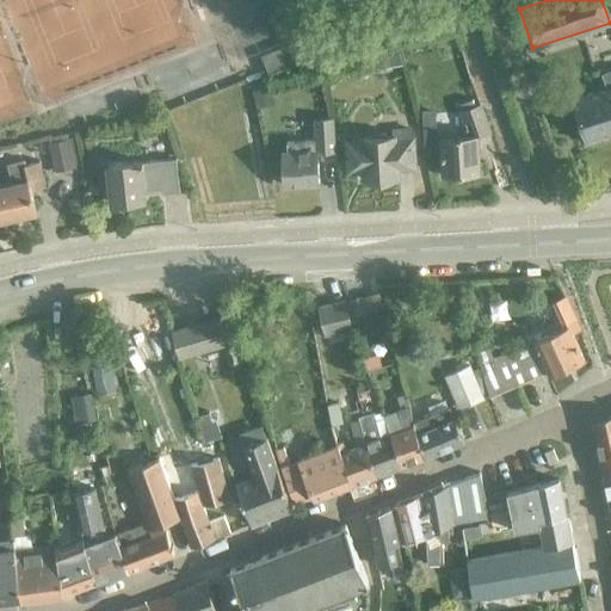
[(289,44),(260,55),(267,73),(296,62),(289,44)]
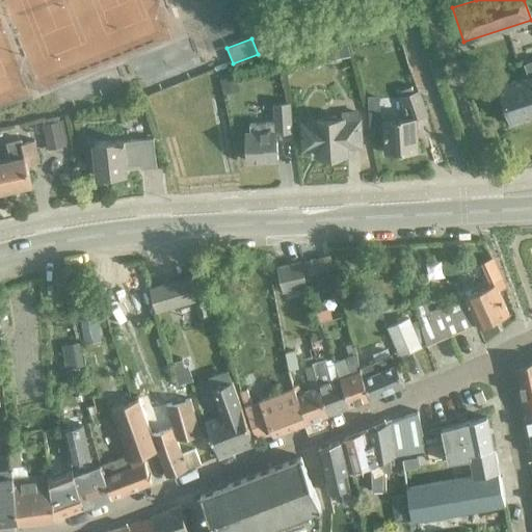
[(337,46),(323,49),(326,62),(340,59),(337,46)]
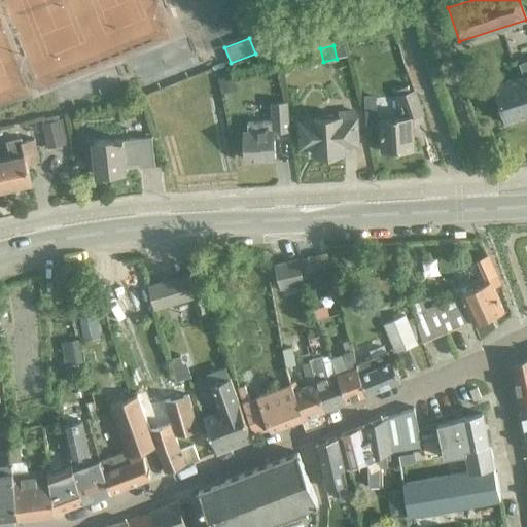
[(276,60),(268,62),(270,73),(279,70),(276,60)]
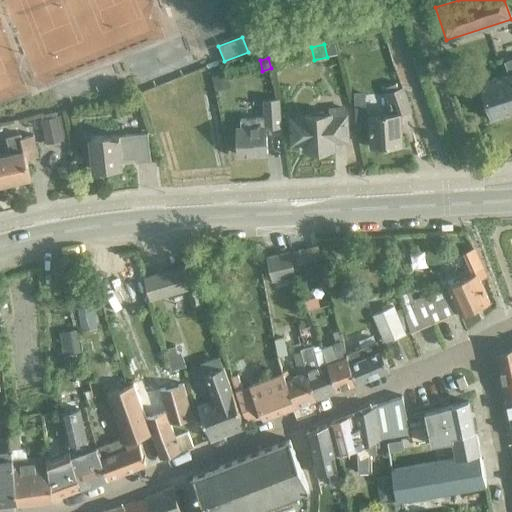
[(507,74),(479,83),(490,119),(511,111),(511,58),(503,61),(507,74)]
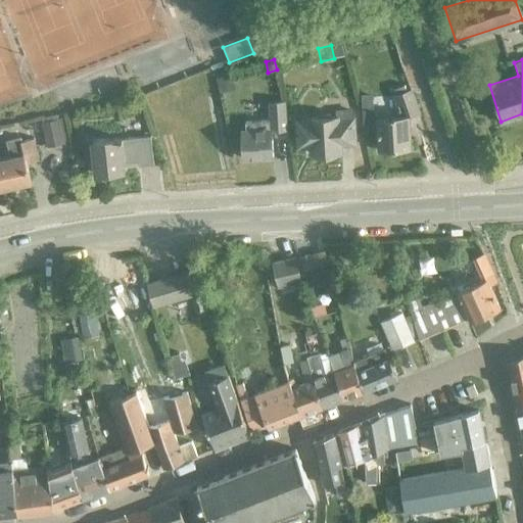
[(231,75),(216,79),(219,92),(234,89),(231,75)]
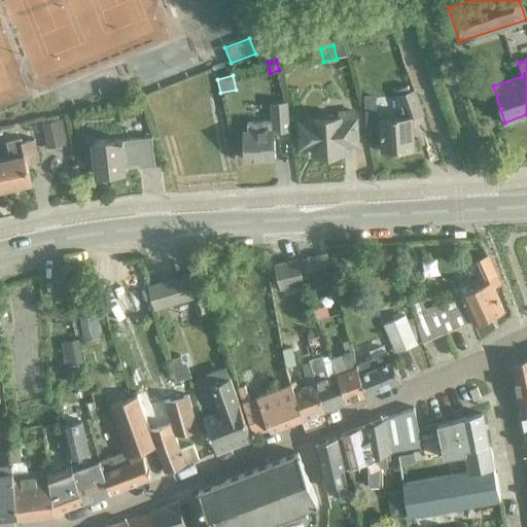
[(411,116),(421,113),(414,90),(397,95),(402,111),(398,112),(398,116),(380,118),(382,151),(413,149),(411,116)]
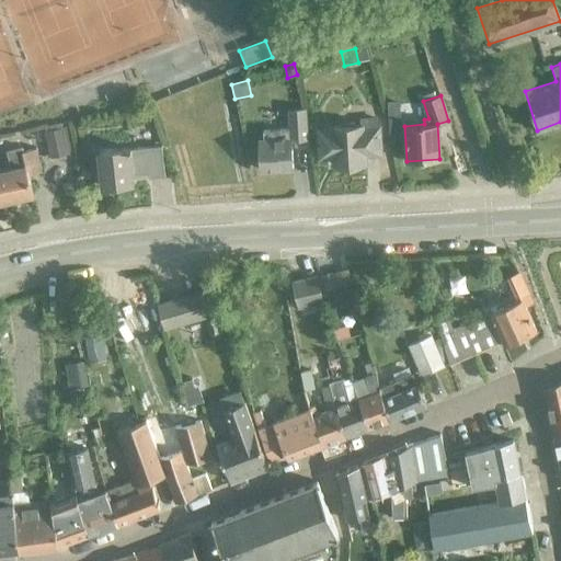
[(400,101),(388,102),(389,134),(401,134),(400,101)]
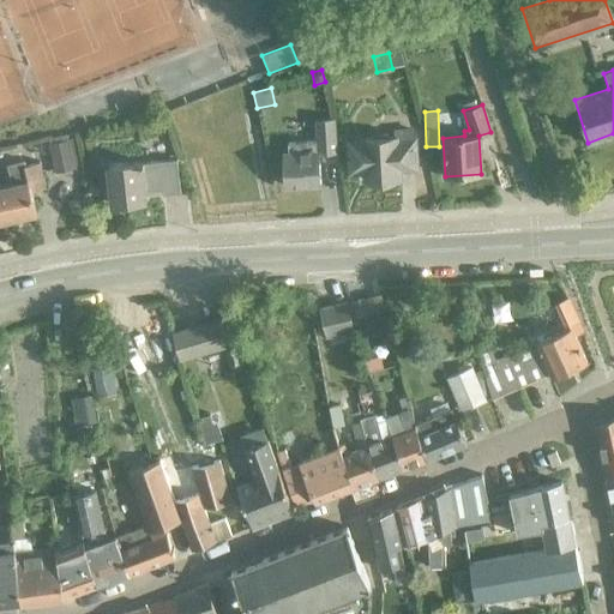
[(318,152),(336,151),(335,119),(315,120),(317,140),(288,142),(289,154),(283,154),(286,186),(320,184),(318,152)]
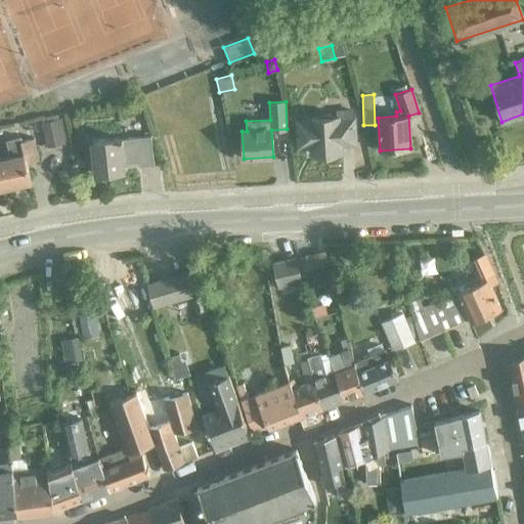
[(340,142),(353,141),(352,116),(350,110),(337,111),(337,117),(310,119),(311,122),(299,123),(300,144),(313,144),(313,155),(340,153),(340,142)]
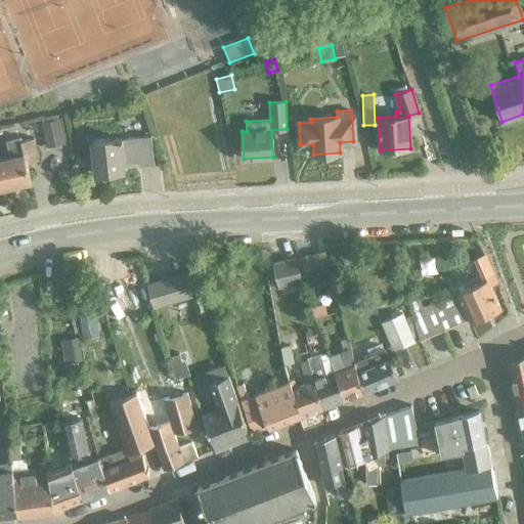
[(43,126),(47,144),(62,141),(57,122),(43,126)]
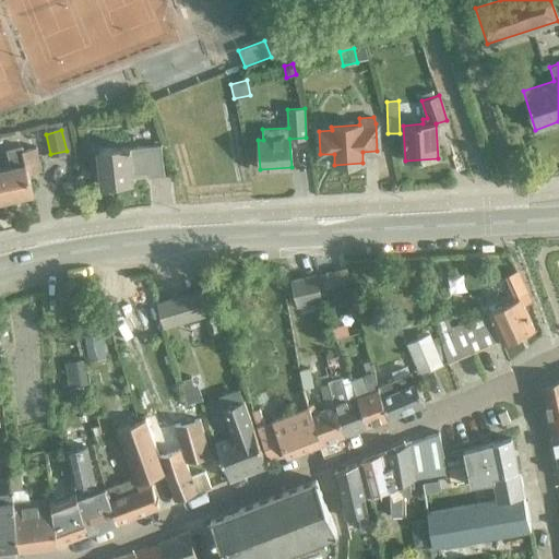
[(33,193),(27,174),(42,170),(36,146),(23,150),(23,145),(7,150),(11,167),(0,169),(0,200),(2,200),(3,204),(15,202),(14,198),(33,193)]
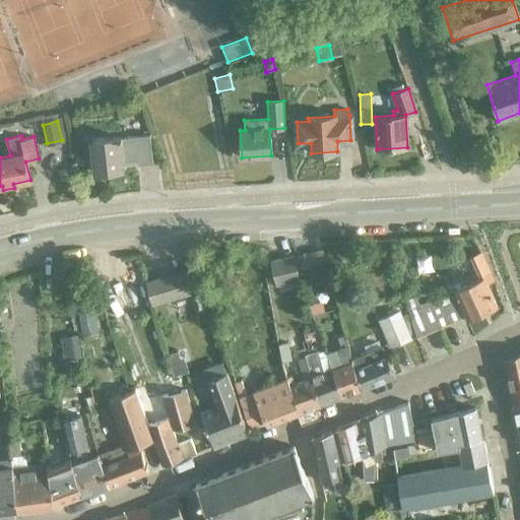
[(138,165),(152,163),(149,135),(121,138),(121,137),(91,140),(94,173),(123,170),(122,160),(137,158),(138,165)]
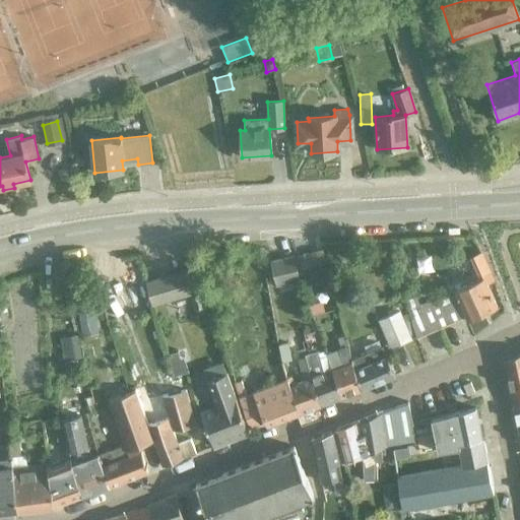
[(322,249),(294,256),(297,268),(325,262),(322,249)]
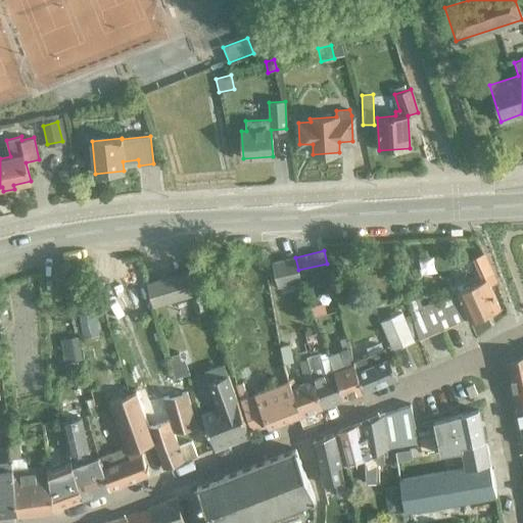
[(421,307),(418,299),(408,302),(411,315),(418,338),(419,340),(468,318),(470,323),(500,310),(489,286),(496,282),(484,255),(476,258),(485,279),(457,292),(458,296),(433,306),(433,303),(421,307)]
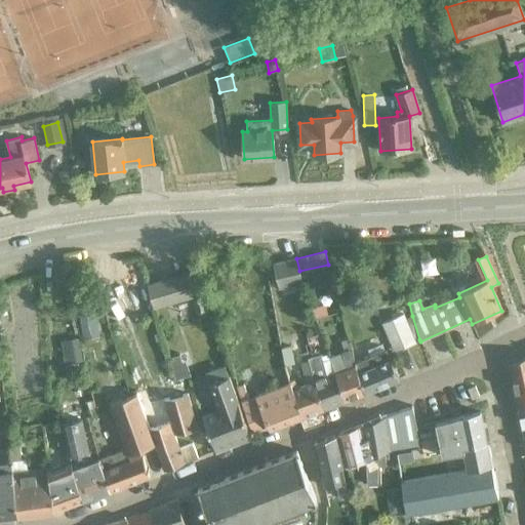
[(296,258),(284,261),(291,286),(303,283),(299,271),(296,258)]
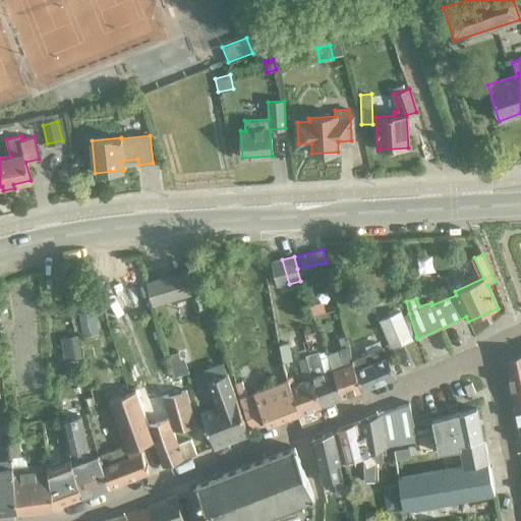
[(289,284),(282,259),(271,263),(277,287),(289,284)]
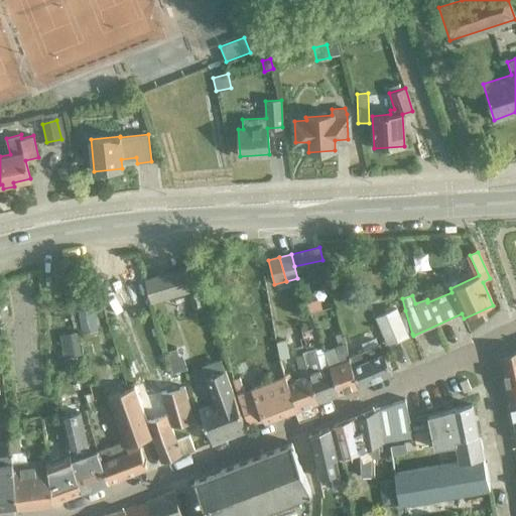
[(194,265),(180,269),(187,292),(201,288),(194,265)]
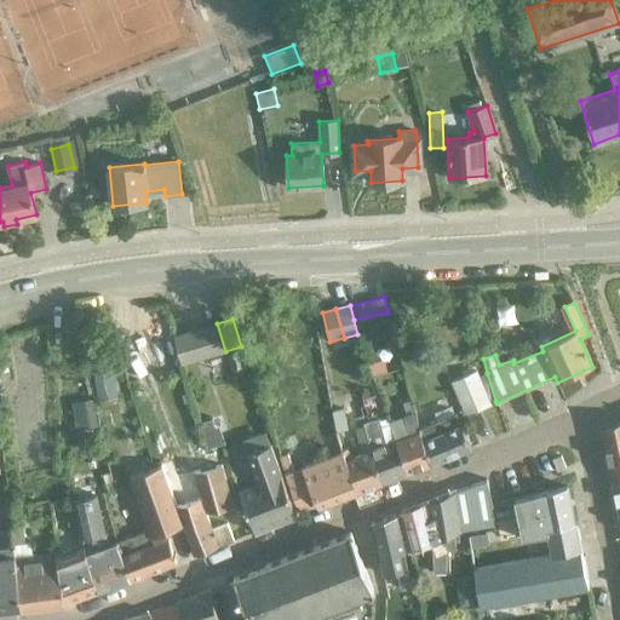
[(217,323),(201,328),(210,356),(225,351),(217,323)]
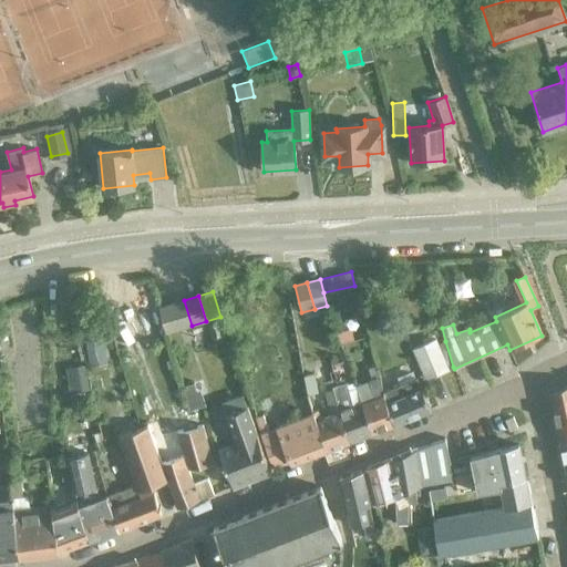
[(432,309),(430,298),(421,300),(423,310),(432,309)]
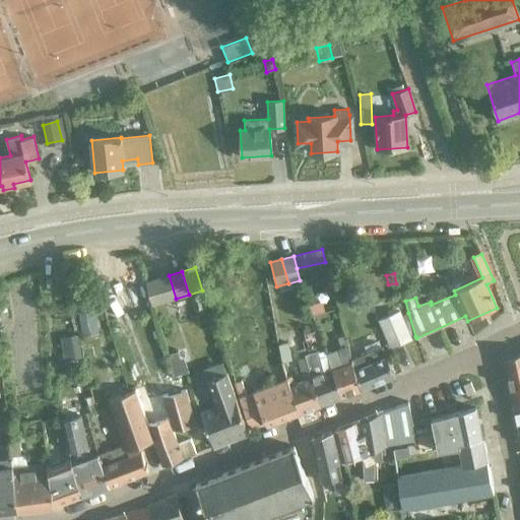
[(176,299),(169,275),(157,278),(165,302),(176,299)]
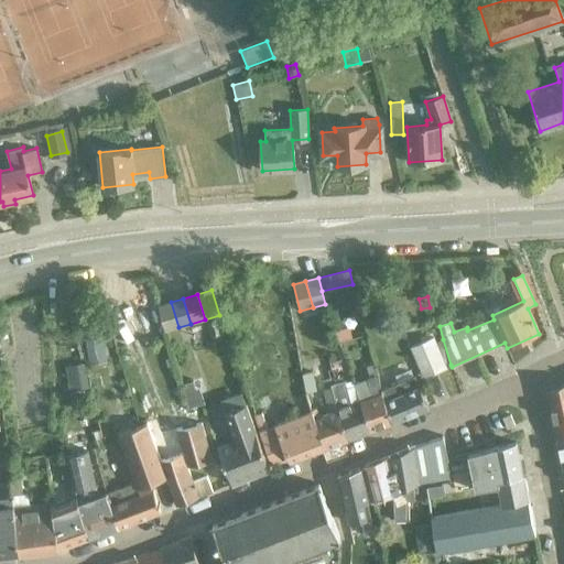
[(179,327),(171,302),(156,306),(165,332),(179,327)]
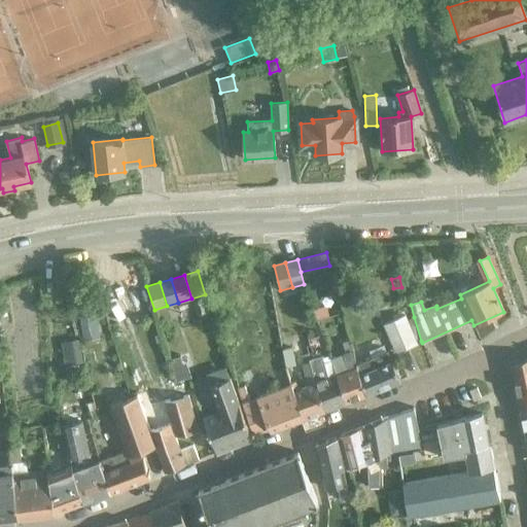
[(205,299),(194,302),(197,316),(209,313),(205,299)]
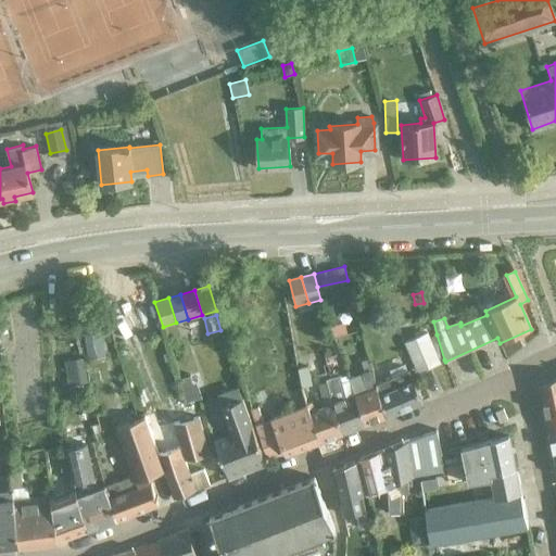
[(343,324),(331,327),(335,338),(345,335),(343,324)]
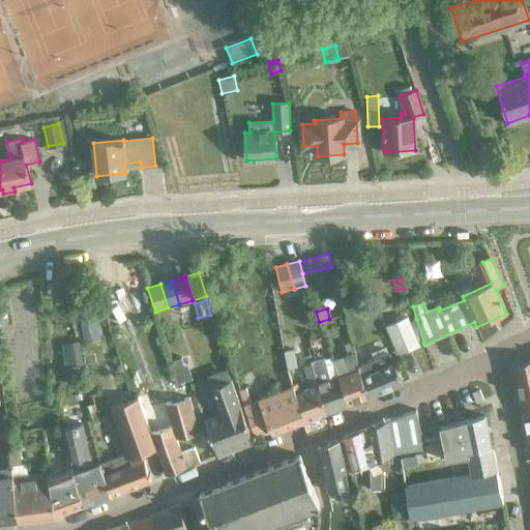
[(409,322),(407,317),(386,326),(398,354),(423,343),(416,319),(409,322)]
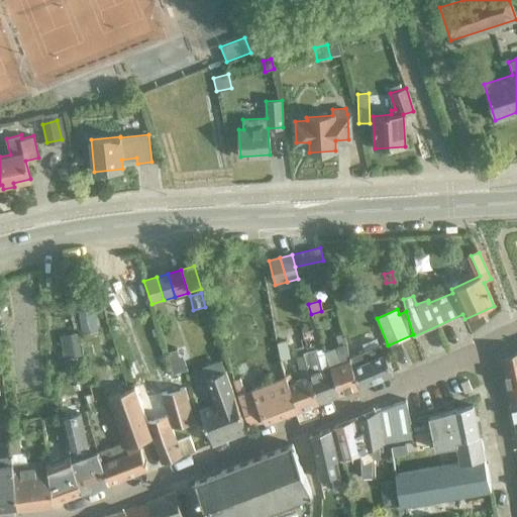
[(76,332),(59,335),(63,358),(80,355),(76,332)]
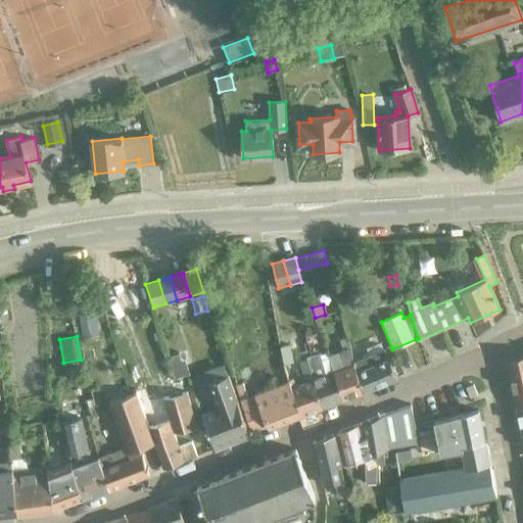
[(346,337),(339,339),(342,348),(349,345),(346,337)]
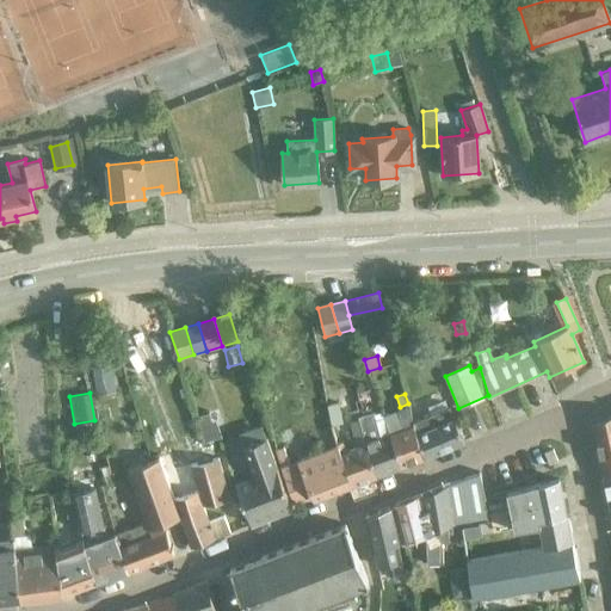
[(327,405),(333,425),(343,423),(337,402),(327,405)]
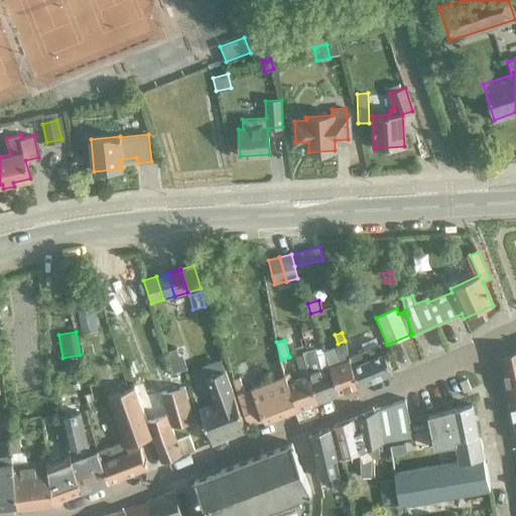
[(348,355),(346,345),(345,341),(338,344),(323,350),(323,352),(329,366),(339,394),(358,387),(348,355)]
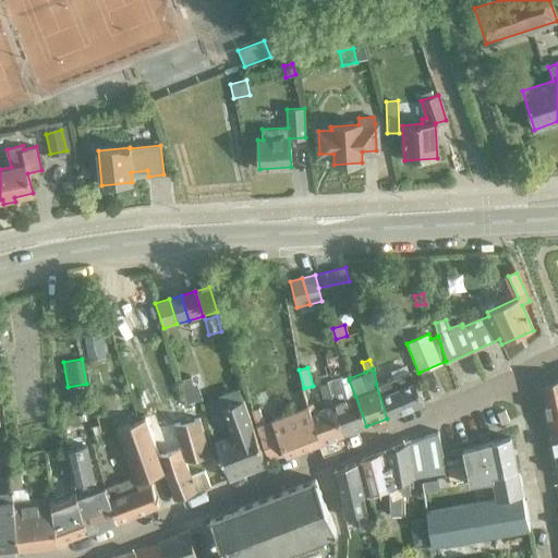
[(376,384),(387,419),(423,403),(411,371),(376,384)]
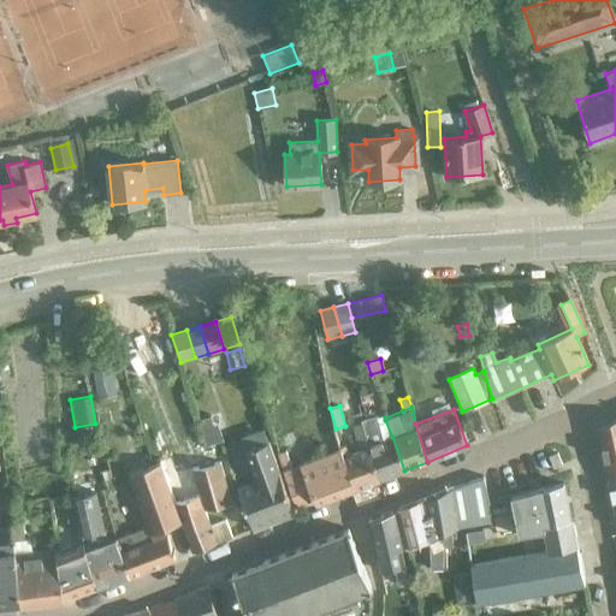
[(339,448),(339,451),(355,490),(380,480),(375,467),(367,445),(361,419),(359,413),(350,416),(359,450),(347,455),(343,445),(339,448)]
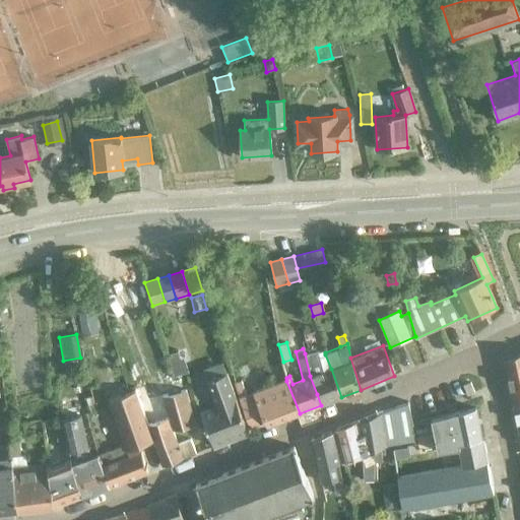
[(317,349),(311,351),(305,353),(310,376),(317,394),(321,405),(341,397),(331,369),(325,354),(319,356),(317,349)]
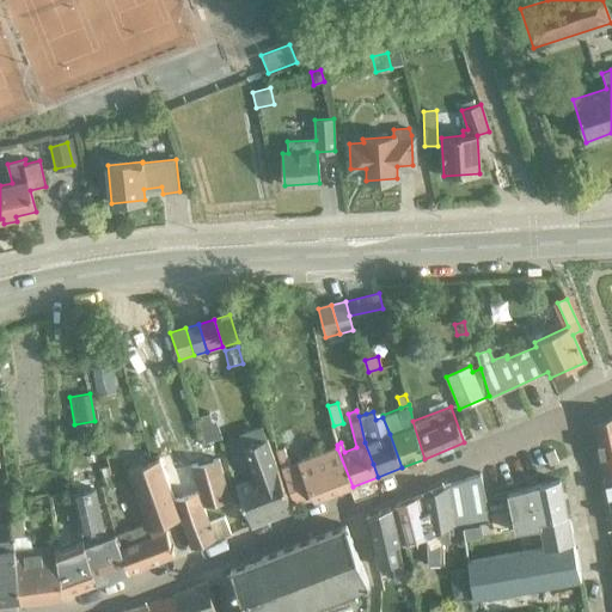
[(611,414),(597,421),(593,428),(595,441),(603,476),(611,473),(611,414)]
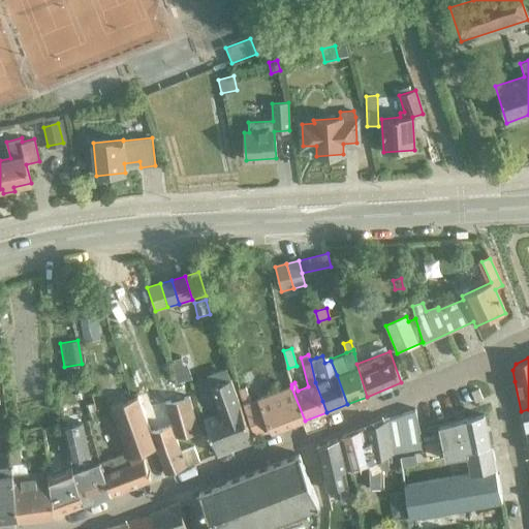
[(208,385),(218,413),(203,419),(216,454),(252,440),(227,377),(208,385)]
